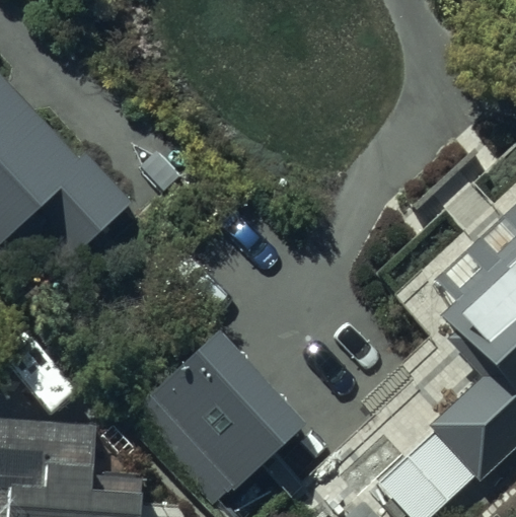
[(0,67),(0,251),(37,291),(129,206),(0,67)]
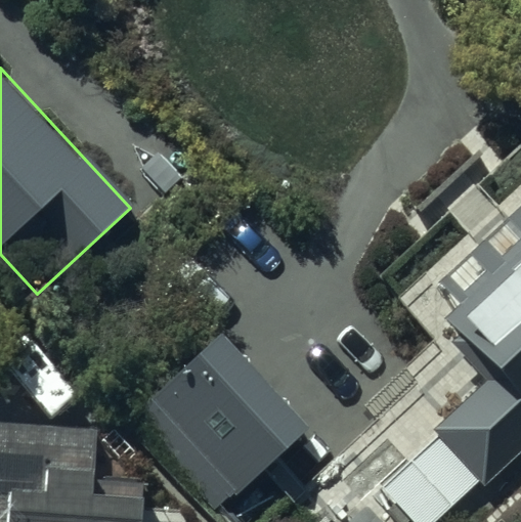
[(520,205),(439,278),(459,300),(440,317),(491,374),(431,429),(437,436),(479,481),(485,488),(520,455),(520,205)]
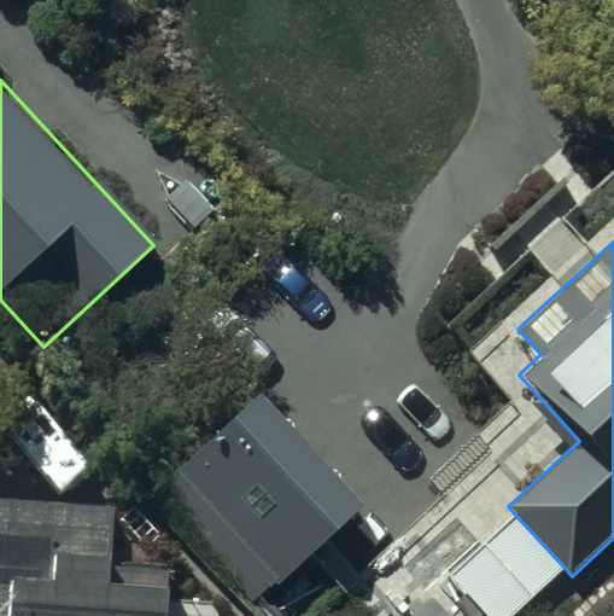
[(255,393),(151,490),(258,603),(362,505),(255,393)]
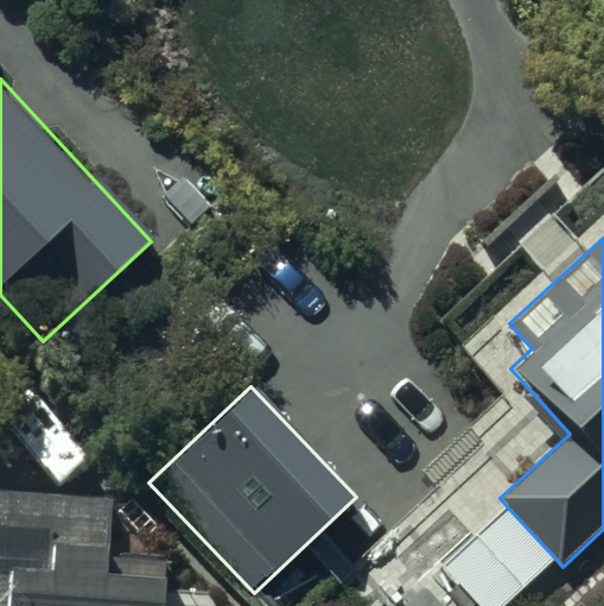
[(156,605),(157,554),(89,551),(91,481),(0,478),(0,605),(156,605)]
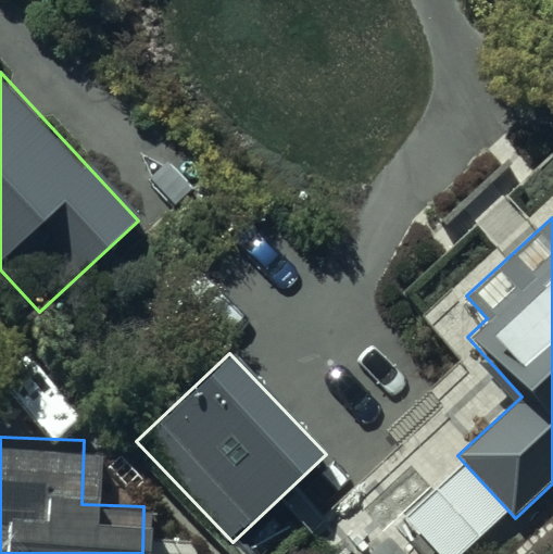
[(462,553),(508,511),(464,463),(405,518),(438,553),(462,553)]
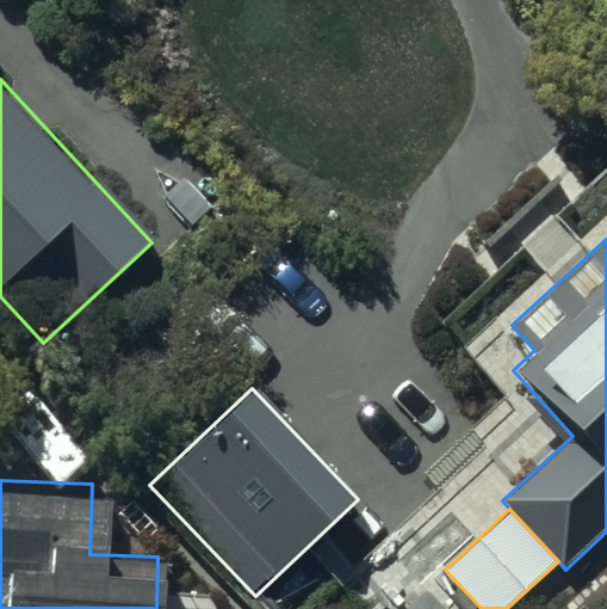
All buildings are outlined.
